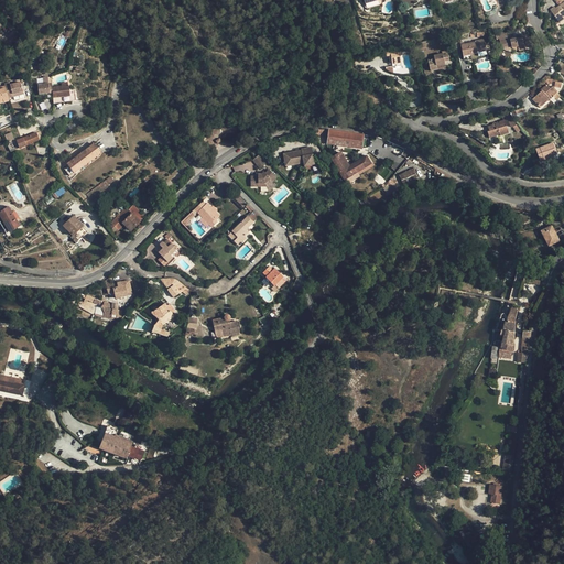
[(563,18),(563,17),(563,2),(560,6),(560,7),(557,9),(556,8),(555,7),(550,10),(560,23),(563,20),(563,18)]
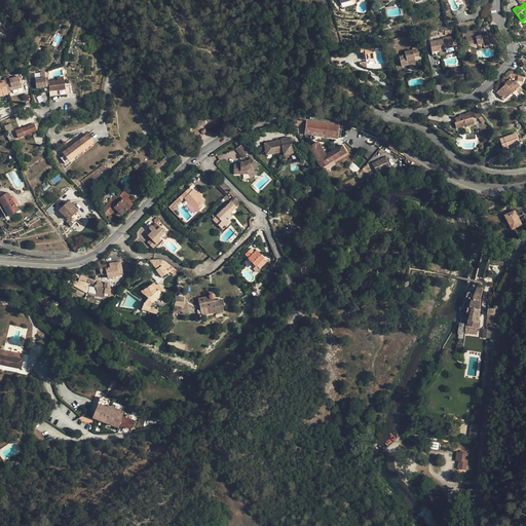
[(492,40),(488,41),(487,34),(476,37),(474,37),(473,34),(465,35),(467,44),(477,42),(477,44),(483,43),(483,46),(493,44),(492,40)]
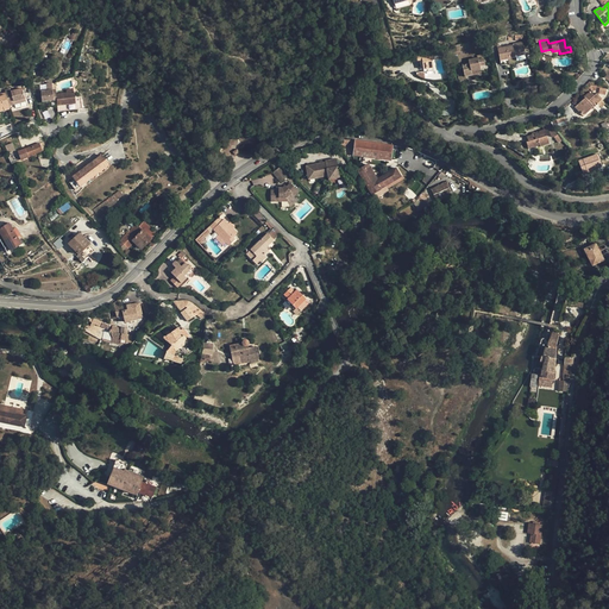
[(514,44),(497,48),(500,61),(508,60),(516,57),(516,56),(519,56),(525,55),(522,42),(514,44)]
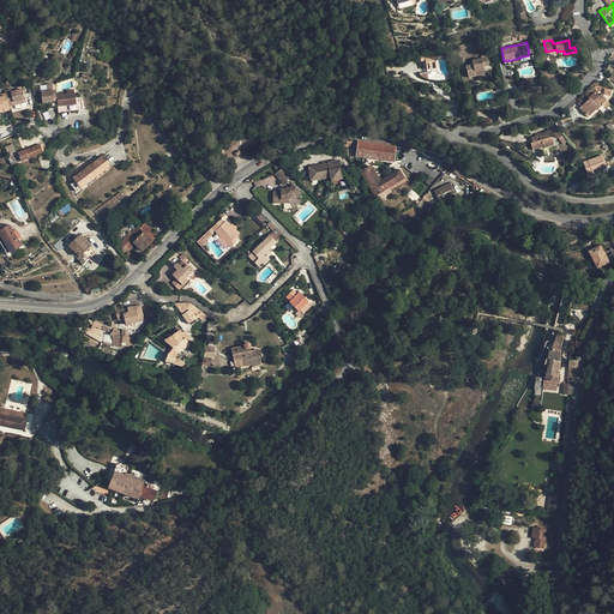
[(426,62),(427,70),(437,68),(434,52),(420,54),(421,61),(423,61),(426,60),(426,62)]
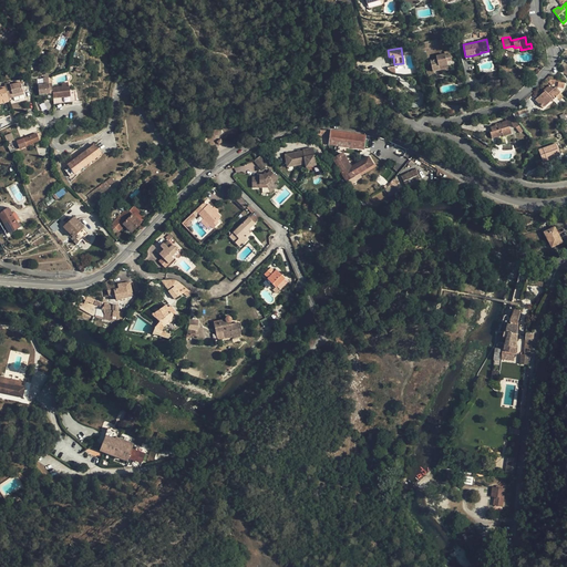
[(432,66),(433,72),(447,69),(446,62),(452,61),(450,51),(444,52),(445,54),(436,55),(436,59),(430,60),(432,66)]
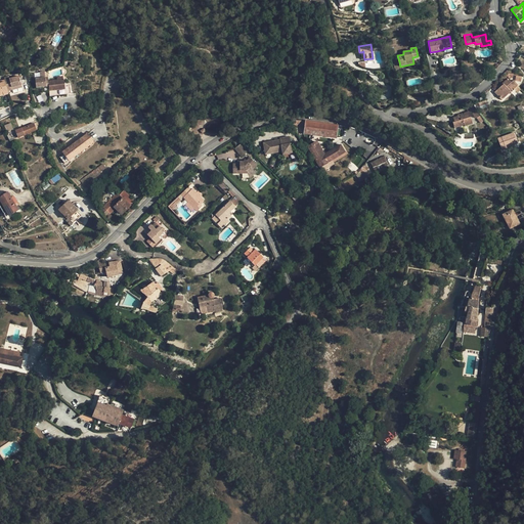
[(22,84),(19,76),(9,79),(4,80),(5,82),(0,83),(0,92),(2,92),(3,95),(8,94),(7,91),(12,90),(12,87),(22,84)]
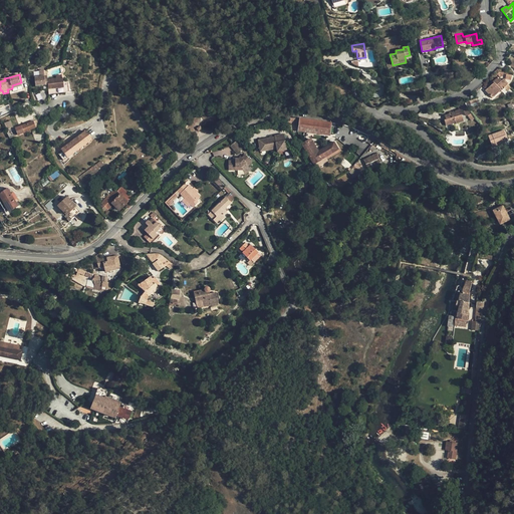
[(34,77),(35,85),(40,85),(41,91),(48,90),(47,79),(45,79),(44,76),(34,77)]
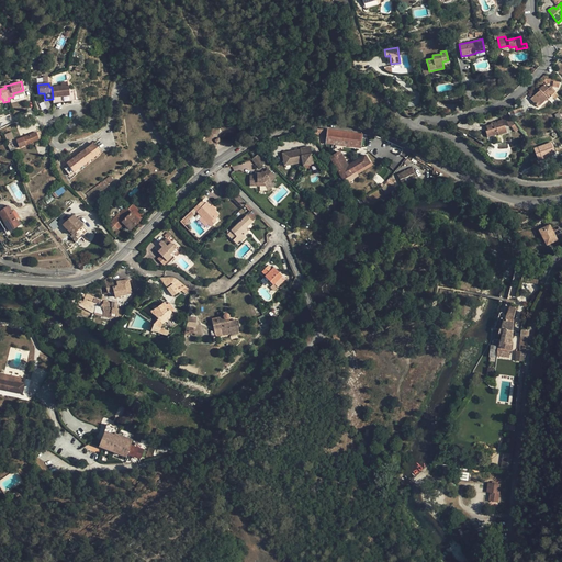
[(62,86),(52,87),(53,99),(54,103),(76,101),(75,89),(69,90),(69,85),(67,85),(62,86)]
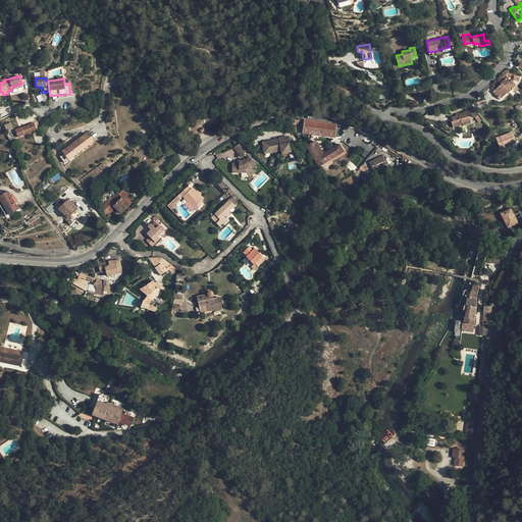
[(501,84),(492,92),(498,98),(500,100),(509,91),(508,90),(511,88),(512,89),(515,86),(512,83),(513,81),(512,80),(509,82),(506,79),(501,84)]
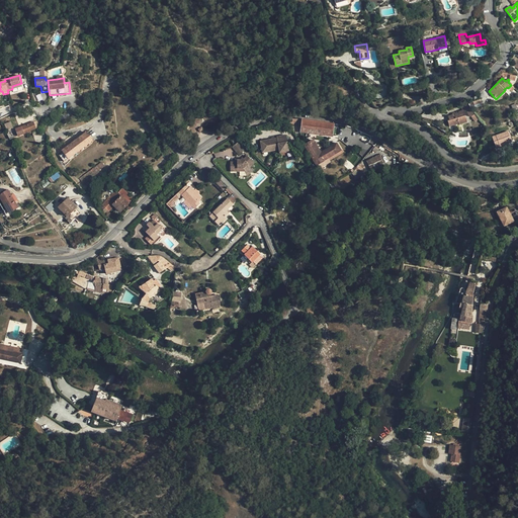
[(471,116),(473,114),(475,114),(471,108),(470,109),(467,103),(461,106),(461,108),(464,107),(465,109),(465,111),(466,110),(468,116),(471,116)]
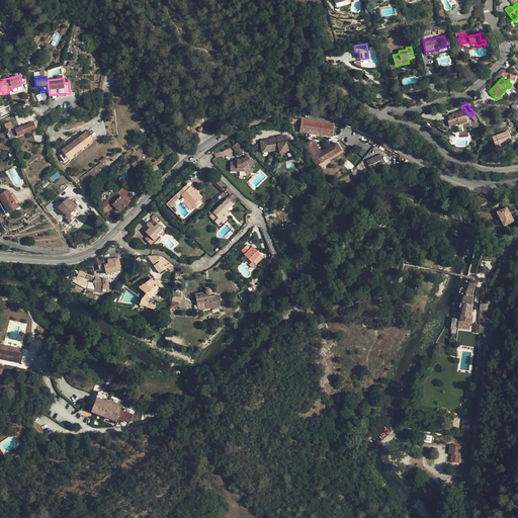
[(458,112),(448,116),(449,120),(450,120),(451,125),(458,123),(459,124),(467,121),(463,110),(462,110),(458,111),(458,112)]
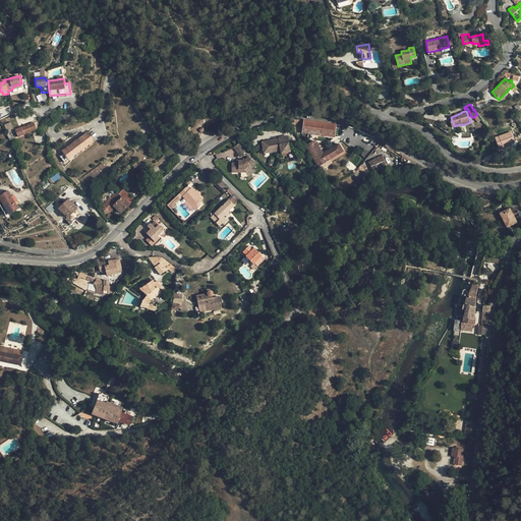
[(334,137),(336,124),(304,120),(299,120),(290,120),(289,120),(293,127),(303,127),(302,133),(334,137)]
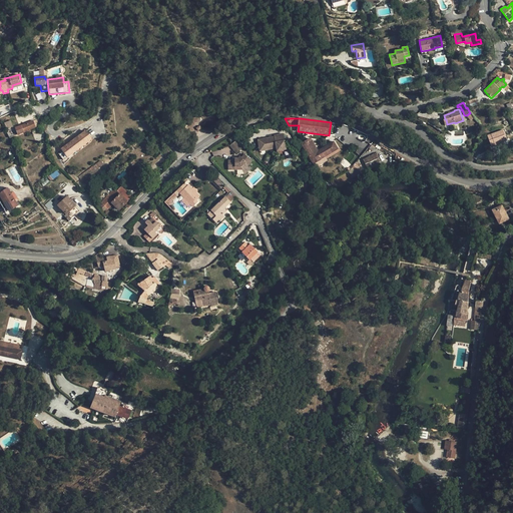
[(7,129),(13,126),(10,120),(4,122),(7,129)]
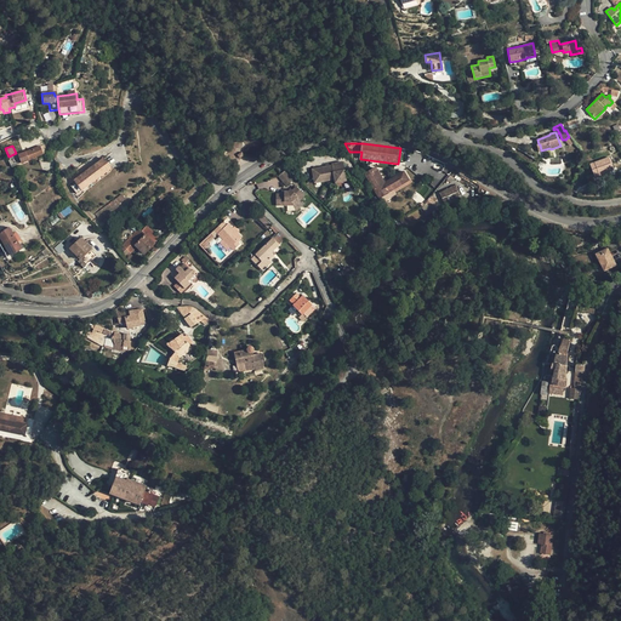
[(26,152),(7,159),(11,167),(29,160),(44,154),(40,146),(26,152)]
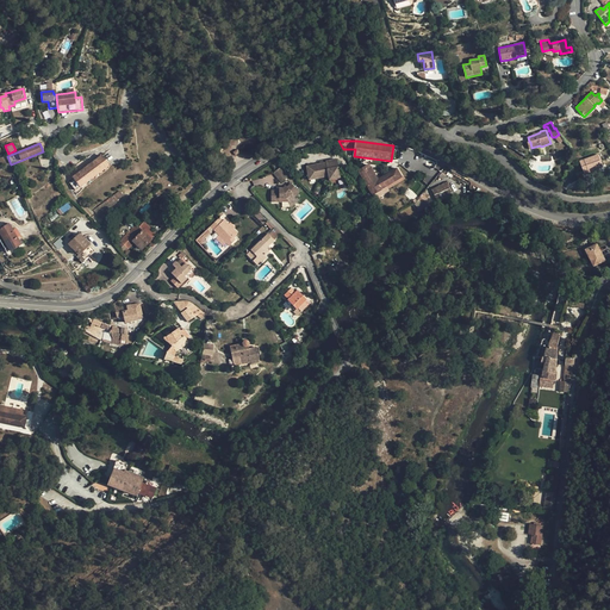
[(579,161),(584,174),(603,167),(598,155),(579,161)]
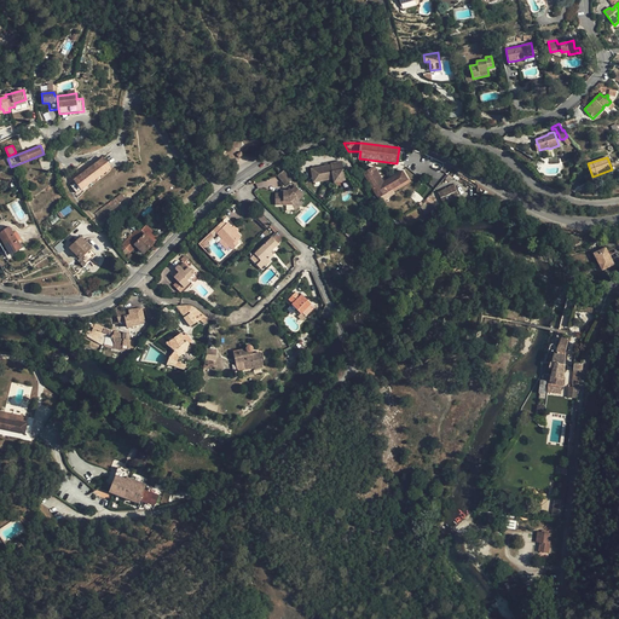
[(81,190),(110,168),(103,158),(74,180),(76,181),(71,185),(76,194),(81,190)]
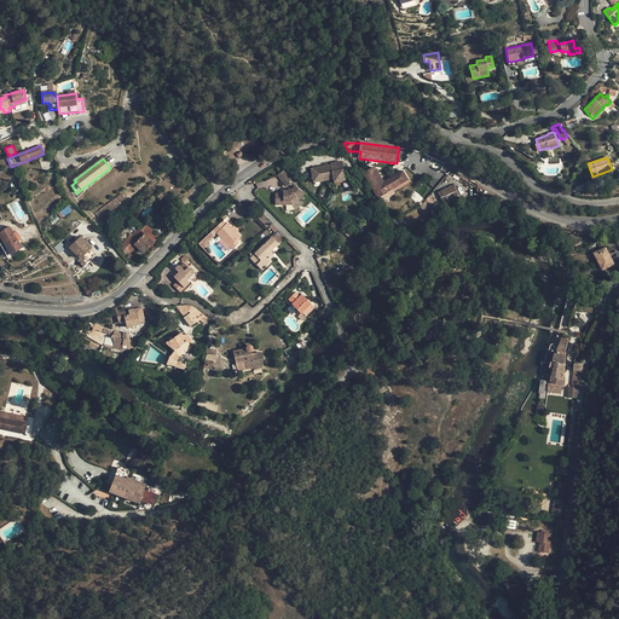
[(334,183),(345,180),(341,162),(330,163),(331,165),(311,169),(314,183),(334,179),(334,183)]
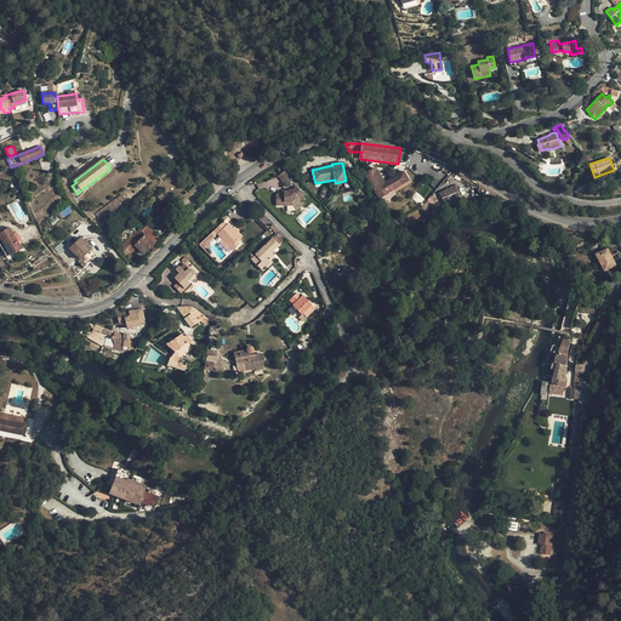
[(297,177),(289,169),(278,176),(286,187),(297,177)]
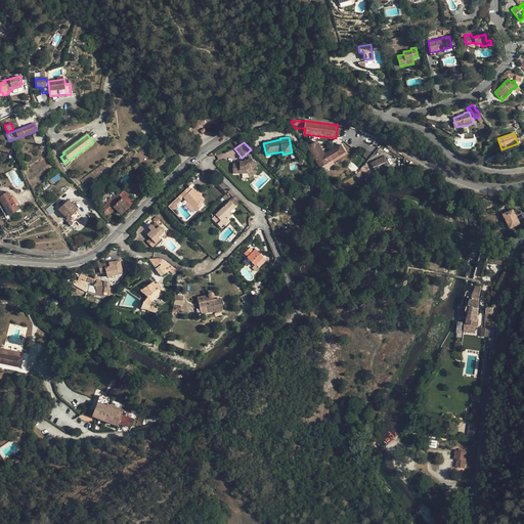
[(324,155),(317,142),(309,146),(321,167),(329,162),(345,153),(341,144),(324,155)]
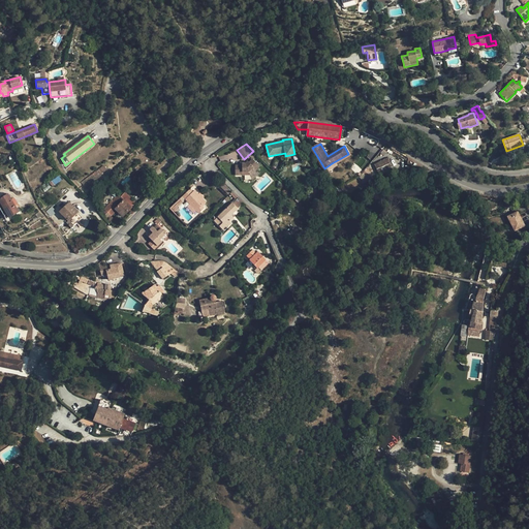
[(322,168),(324,168),(312,148),(310,149),(322,168)]
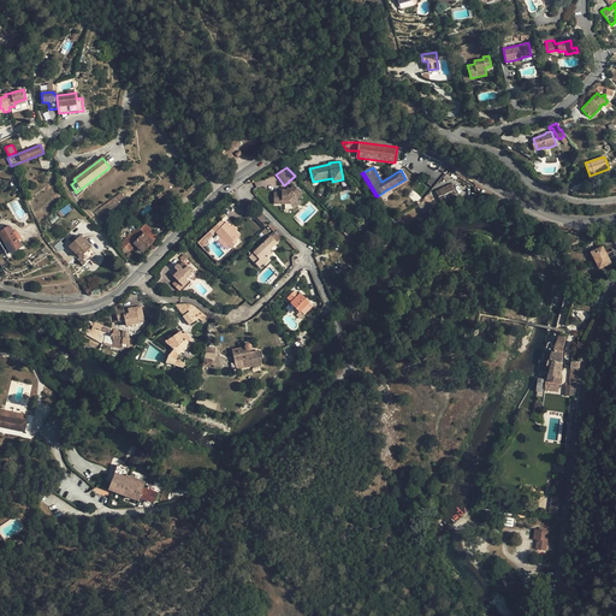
[(407,181),(406,179),(386,190),(388,193),(407,181)]
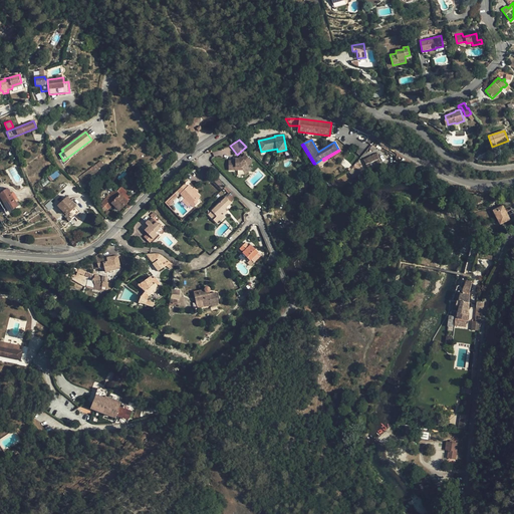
[(228,161),(228,170),(243,170),(244,170),(249,165),(252,162),(244,154),(238,159),(235,159),(235,161),(228,161)]
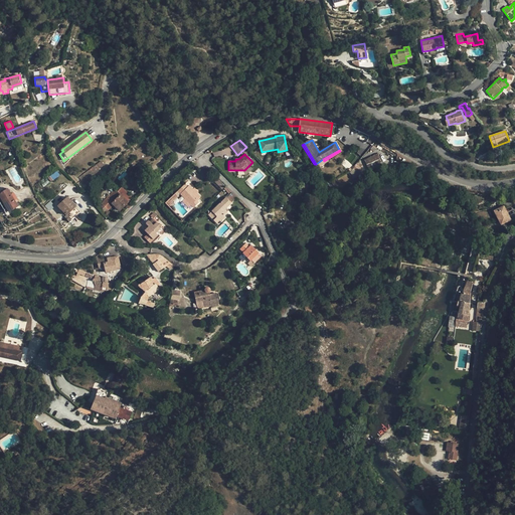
[(383,164),(378,154),(367,159),(368,160),(372,168),(372,169),(376,167),(378,166),(383,164)]
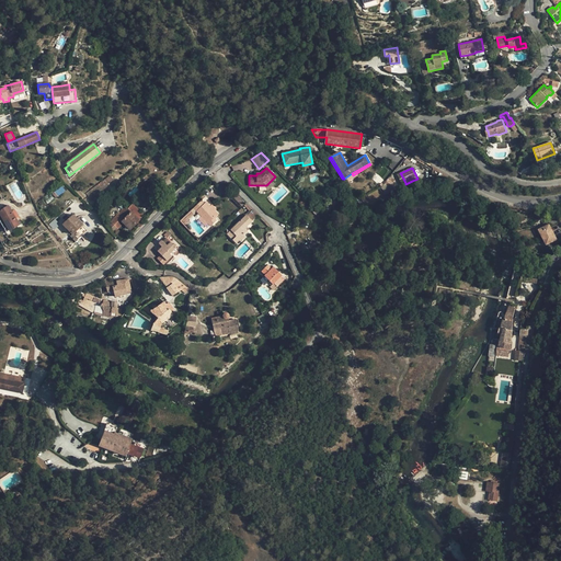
[(275,184),(272,180),(266,185),(265,185),(267,191),(275,184)]
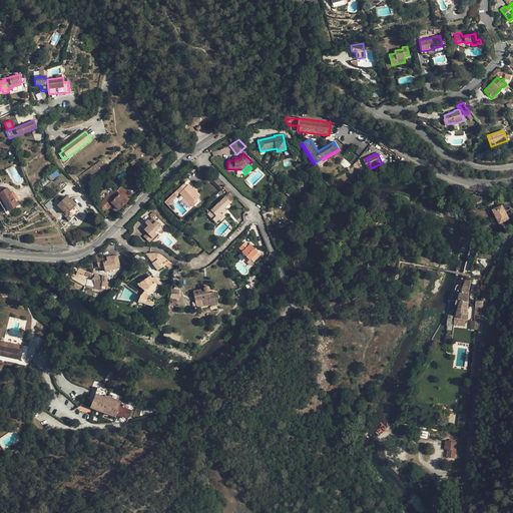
[(97,169),(94,165),(78,176),(82,181),(98,170),(97,169)]
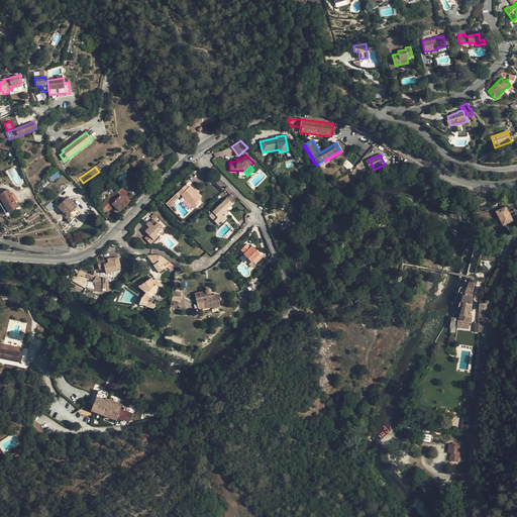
[(49,177),(53,181),(61,176),(58,172),(49,177)]
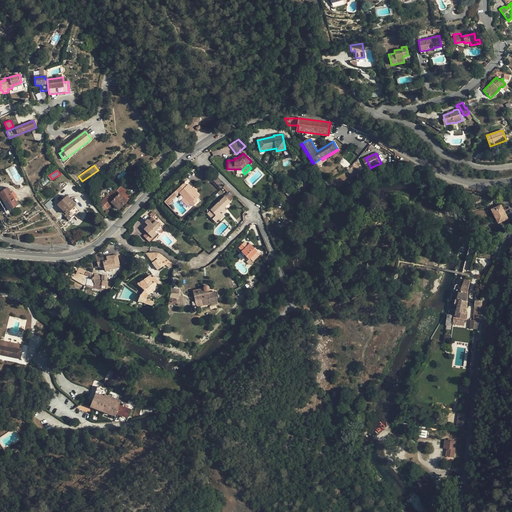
[(181,200),(187,207),(190,204),(195,199),(199,195),(196,192),(192,188),(188,184),(187,186),(184,183),(176,190),(184,197),(181,200)]
